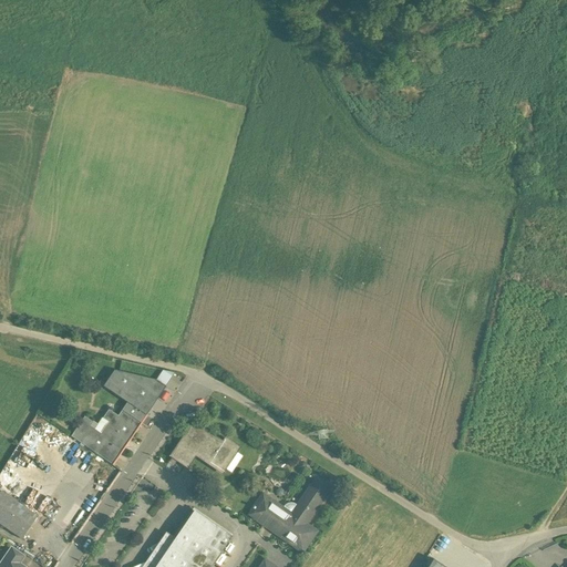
[(155,369),(153,377),(160,381),(158,383),(165,387),(174,373),(155,369)]
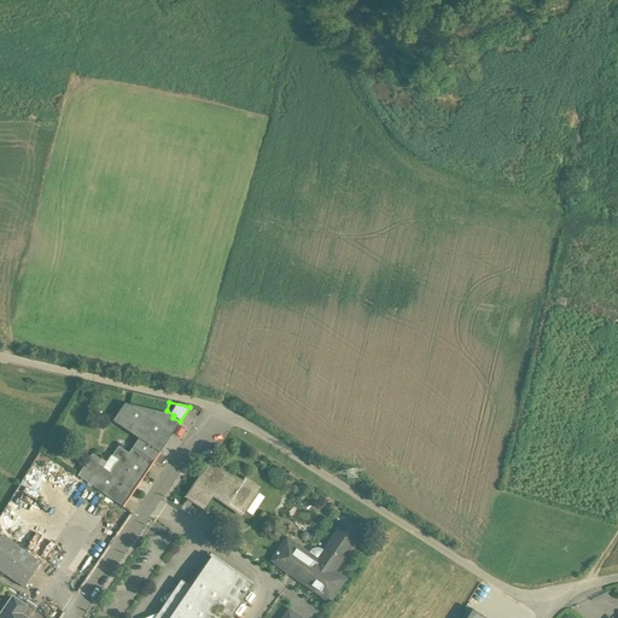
[(170,415),(124,404),(112,421),(139,439),(158,453),(180,421),(173,418),(170,415)]
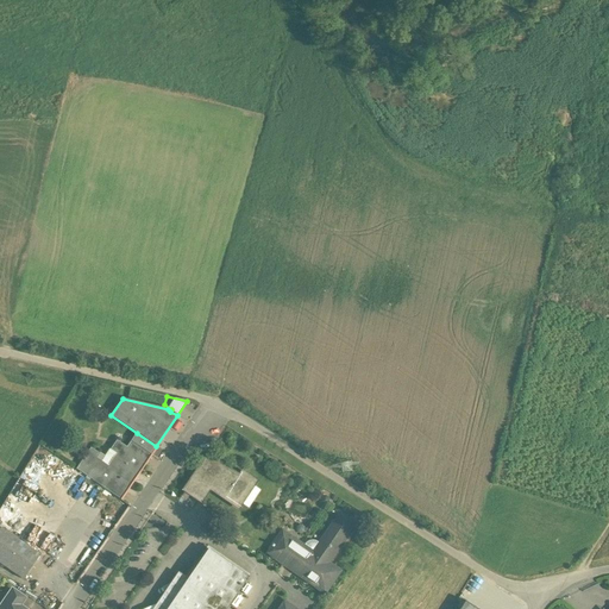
[(156,446),(137,433),(126,449),(125,452),(144,465),(156,446)]
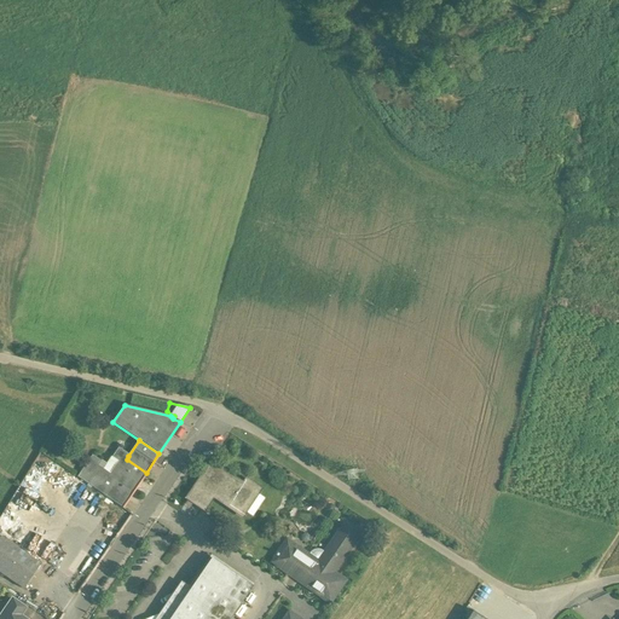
[(119,461),(110,474),(98,466),(100,462),(92,456),(79,478),(87,482),(91,476),(119,496),(123,489),(131,495),(146,473),(127,460),(128,456),(119,450),(114,457),(119,461)]
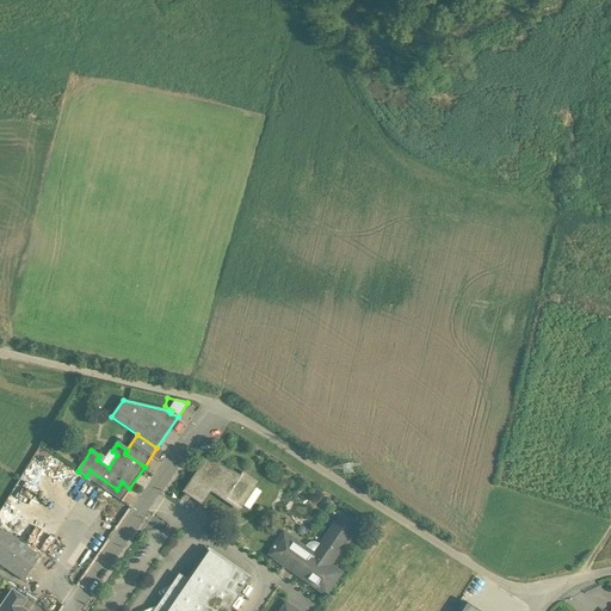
[(240,480),(209,460),(186,493),(202,504),(210,491),(239,510),(255,483),(244,475),(240,480)]
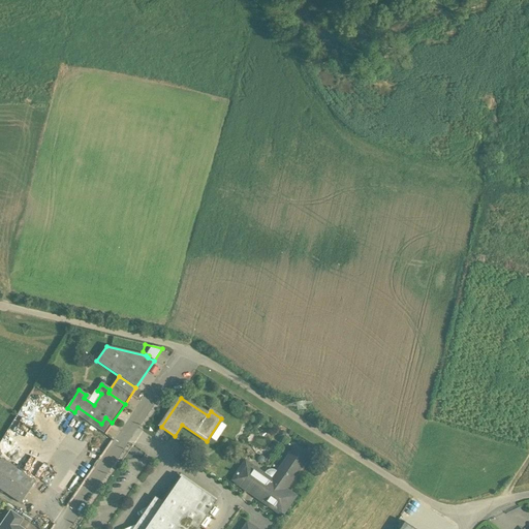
[(101,424),(78,407),(74,412),(104,433),(112,423),(105,417),(101,424)]
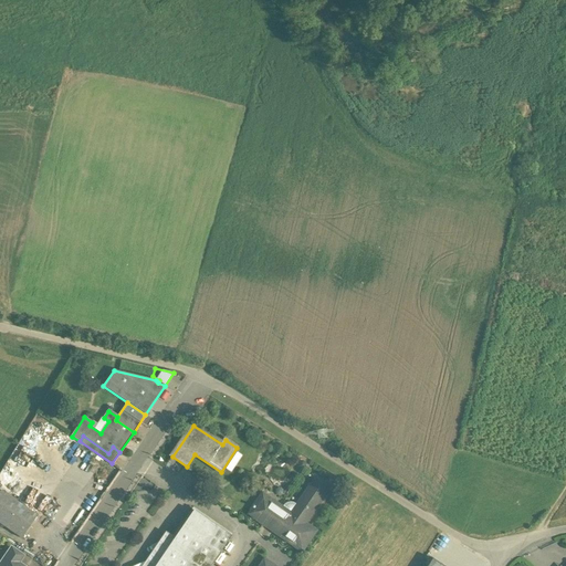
[(289,511),(284,507),(282,509),(276,504),(276,502),(268,496),(265,496),(263,495),(255,506),(254,505),(253,507),(254,509),(250,515),(302,551),(315,531),(306,524),(305,522),(329,486),(317,478),(297,505),(299,509),(295,513),(291,514),(289,513),(289,511)]
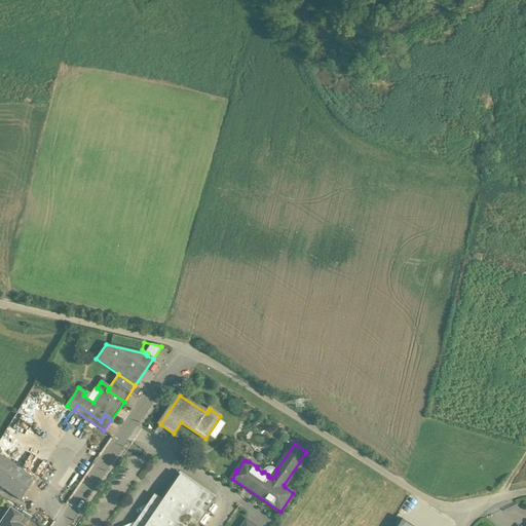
[(9,461),(26,474),(33,463),(15,451),(9,461)]
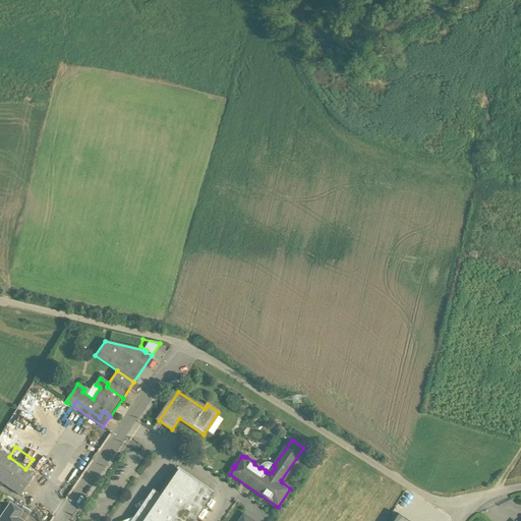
[(9,457),(1,452),(0,453),(0,481),(20,496),(35,475),(25,469),(9,457)]
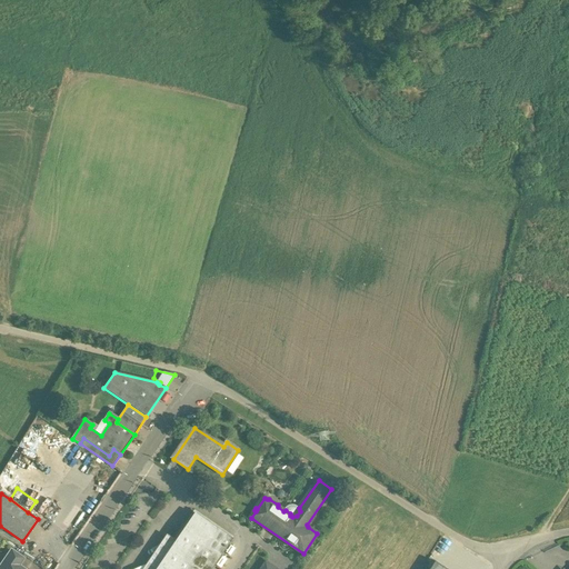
[(196,513),(157,568),(210,568),(232,538),(196,513)]
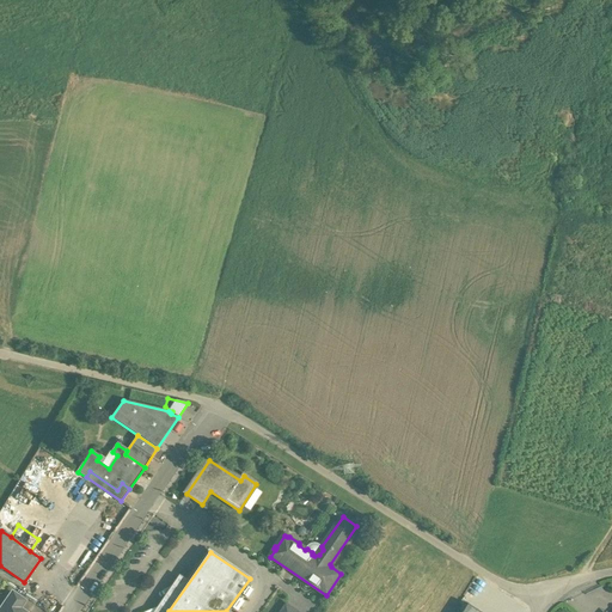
[(24,600),(12,592),(0,610),(0,611),(24,611),(18,607),(24,600)]
